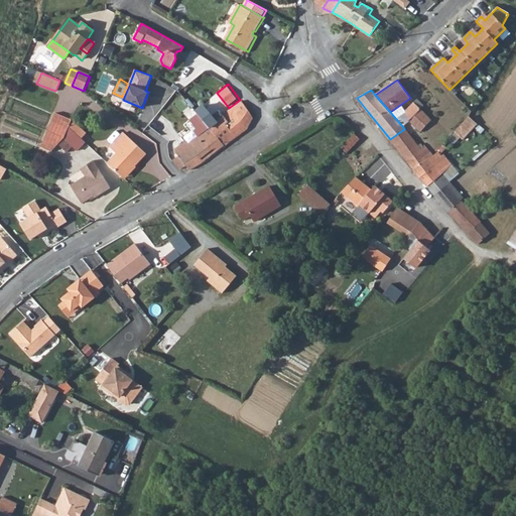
[(87,106),(93,97),(84,91),(79,101),(87,106)]
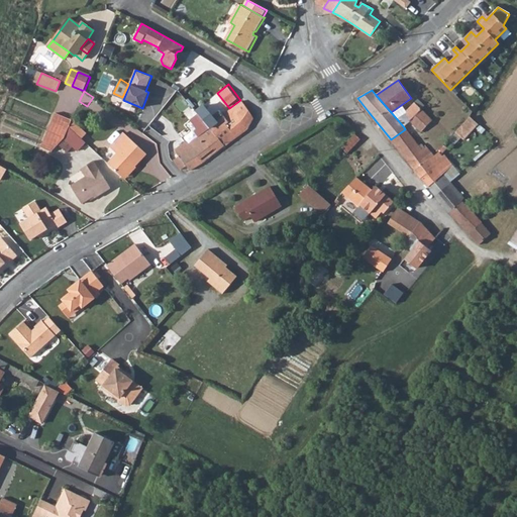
[(420,109),(423,105),(417,100),(414,103),(420,109)]
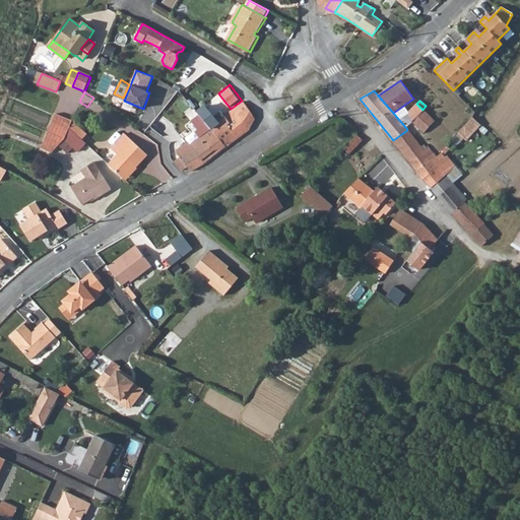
[(219,139),(224,147),(248,130),(253,121),(255,119),(244,102),(224,117),(220,112),(206,124),(219,139)]
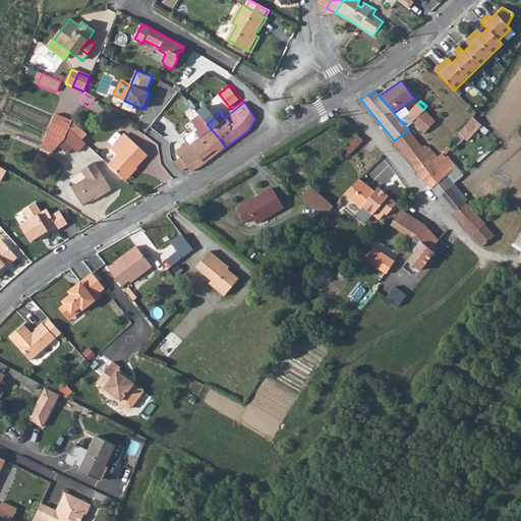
[(410,120),(413,122),(424,133),(437,122),(423,110),(417,104),(409,112),(410,120)]
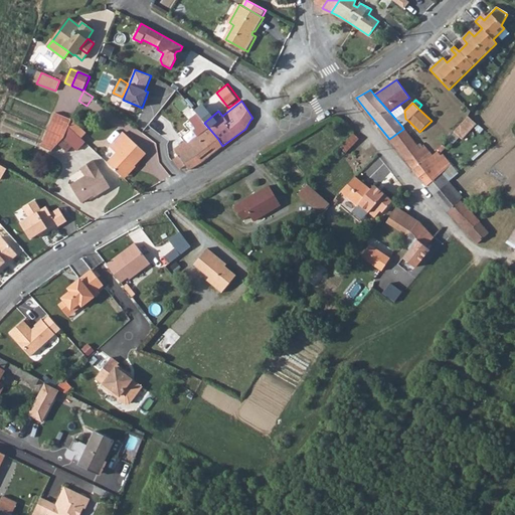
[(402,127),(408,121),(405,119),(404,111),(399,105),(389,112),(402,127)]
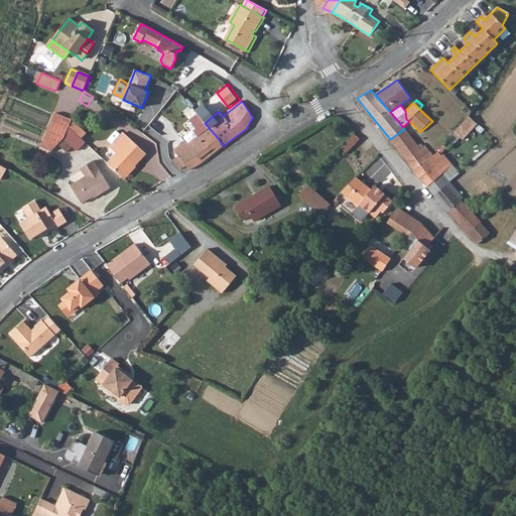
[(202,163),(224,146),(223,146),(218,138),(205,123),(197,112),(192,116),(189,114),(185,118),(196,128),(192,130),(197,136),(187,143),(183,141),(179,144),(177,142),(174,144),(175,147),(172,149),(175,153),(173,154),(175,157),(173,159),(179,168),(185,164),(188,170),(202,163)]
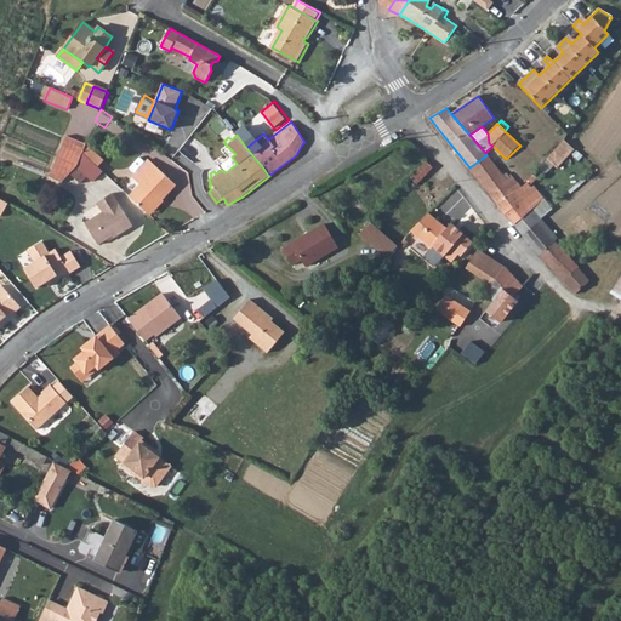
[(66,136),(57,158),(77,165),(83,153),(85,146),(86,144),(66,136)]
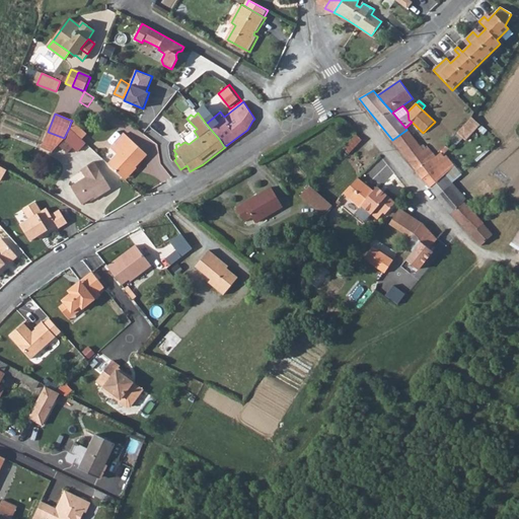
[(472,118),(458,133),(466,141),(482,125),(472,118)]
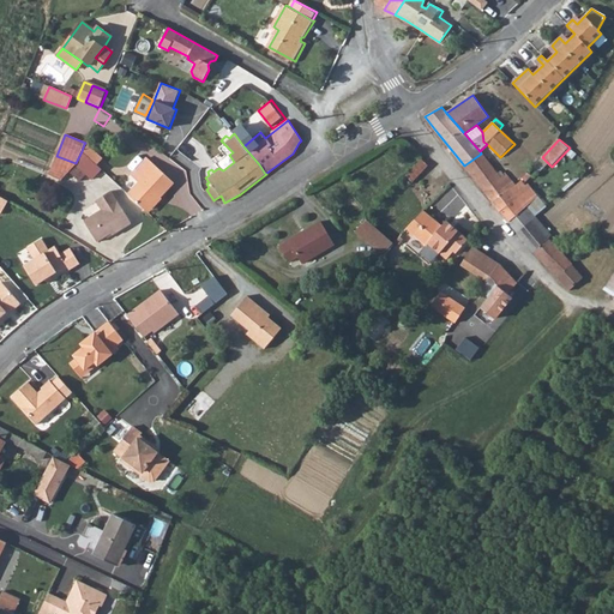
[(97,166),(102,160),(84,144),(82,151),(97,166)]
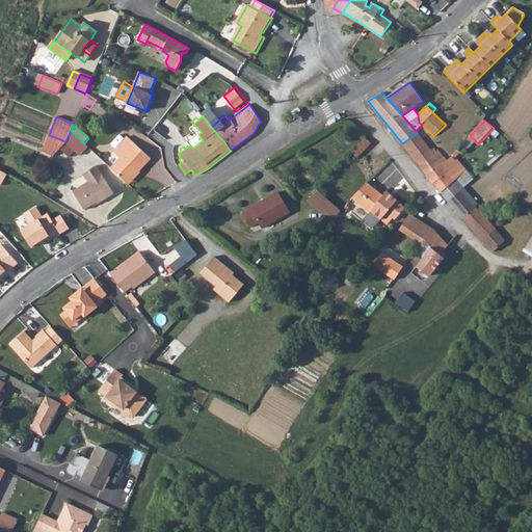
[(80,156),(88,148),(84,143),(71,131),(65,141),(80,156)]
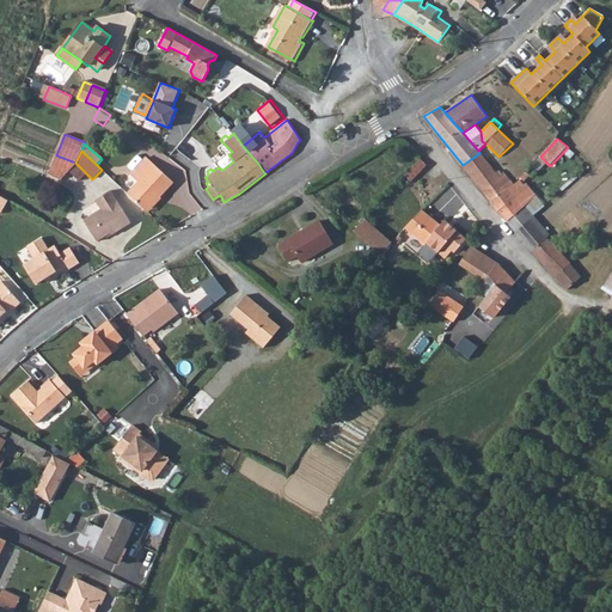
[(482,190),(499,177),(496,173),(479,153),(463,165),(482,190)]
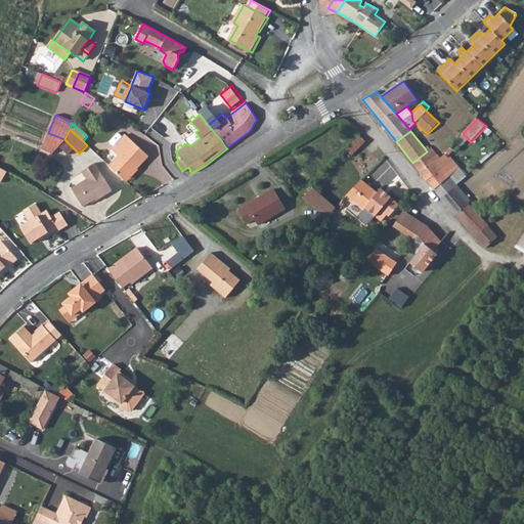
[(51,154),(64,139),(48,133),(41,148),(51,154)]
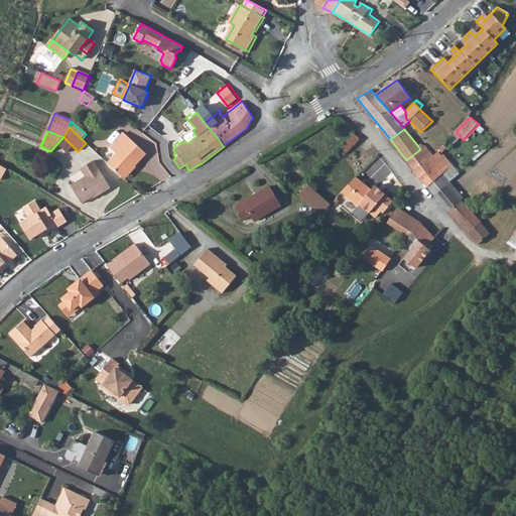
[(122,176),(133,164),(134,165),(145,152),(124,132),(110,146),(117,153),(108,163),(122,176)]
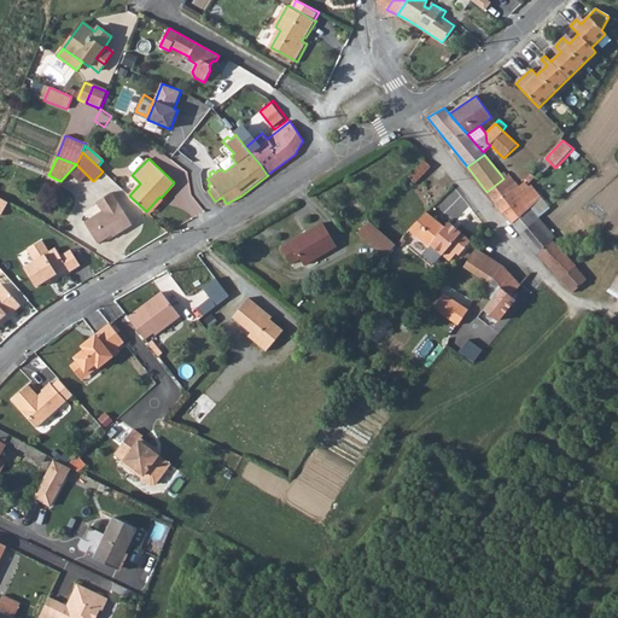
[(413,180),(415,184),(431,167),(424,159),(408,176),(413,180)]
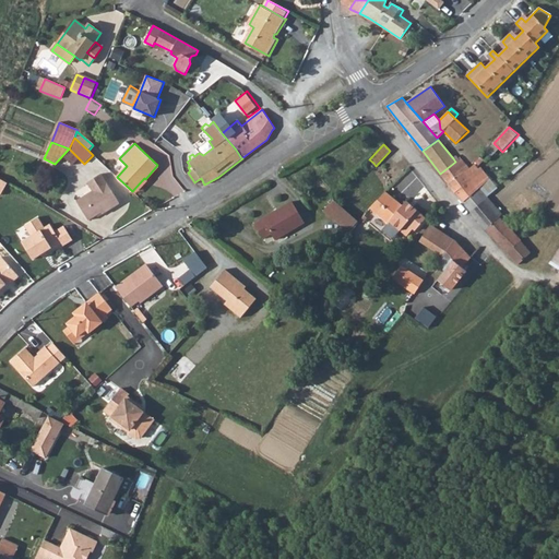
[(449,185),(463,173),(468,168),(461,158),(459,158),(455,162),(440,174),(449,185)]
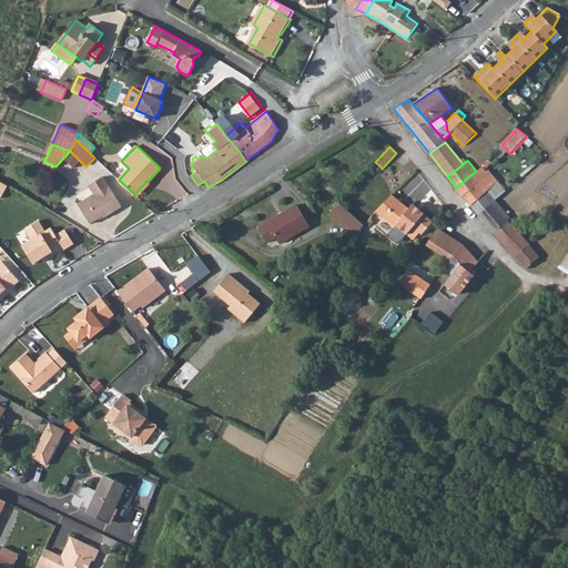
[(470,206),(485,193),(492,189),(482,176),(486,172),(482,168),(477,172),(476,171),(470,175),(478,184),(463,196),(470,206)]
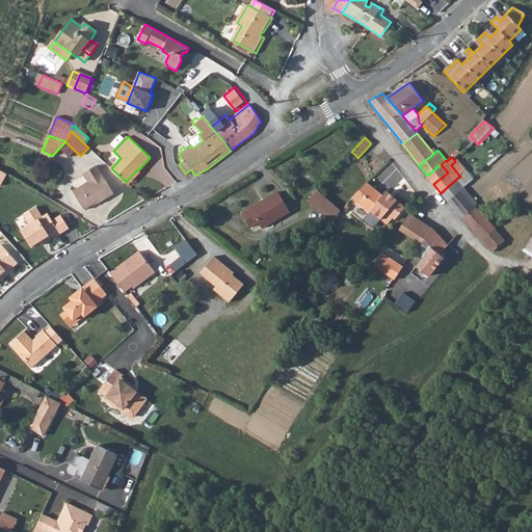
[(451,165),(460,177),(468,170),(457,159),(455,161),(451,165)]
